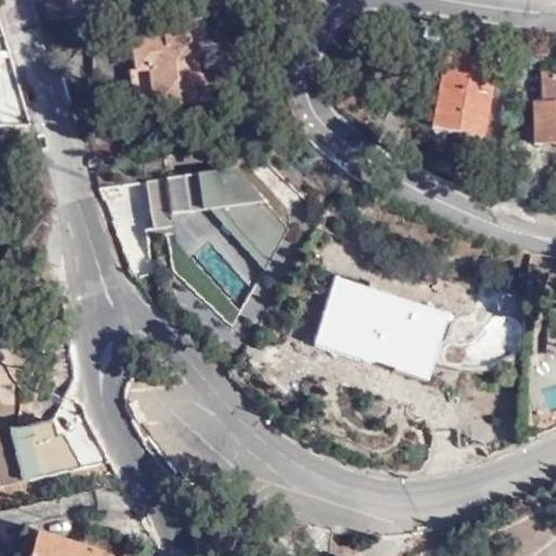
[(171,20),(172,36),(132,39),(136,112),(213,110),(212,81),(205,82),(202,45),(210,44),(208,16),(171,20)]
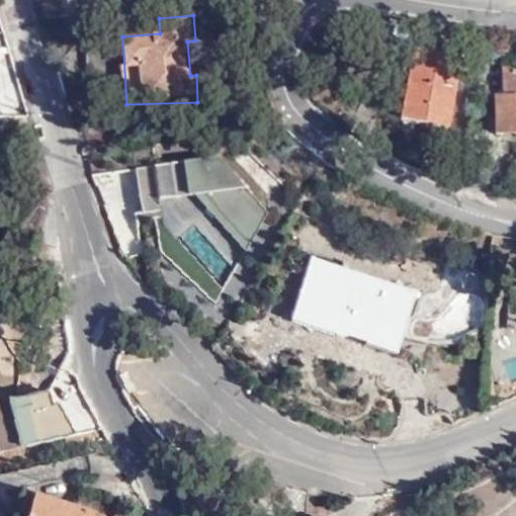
[(451,126),(462,57),(416,51),(405,118),(451,126)]
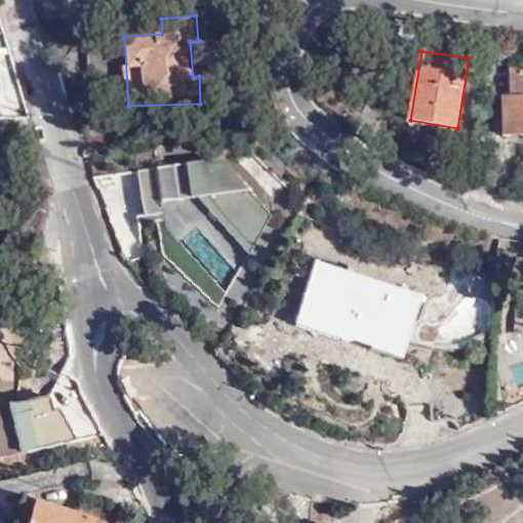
[(62,64),(73,95),(97,85),(89,54),(62,64)]
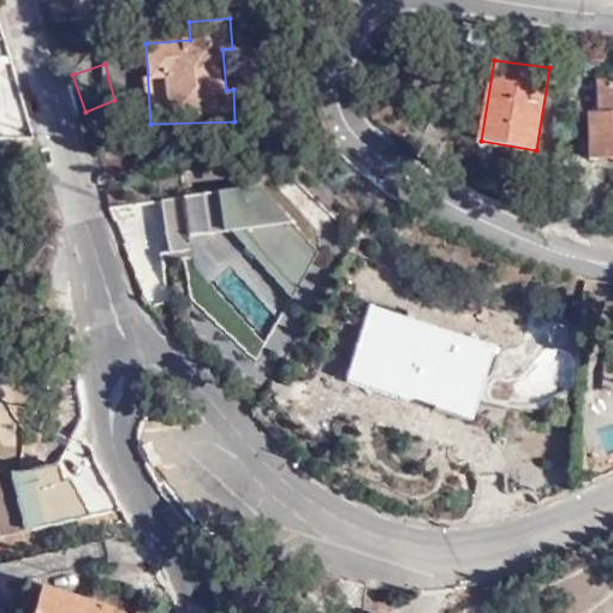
[(600,111),(591,112),(591,155),(612,155),(612,77),(600,77),(600,111)]
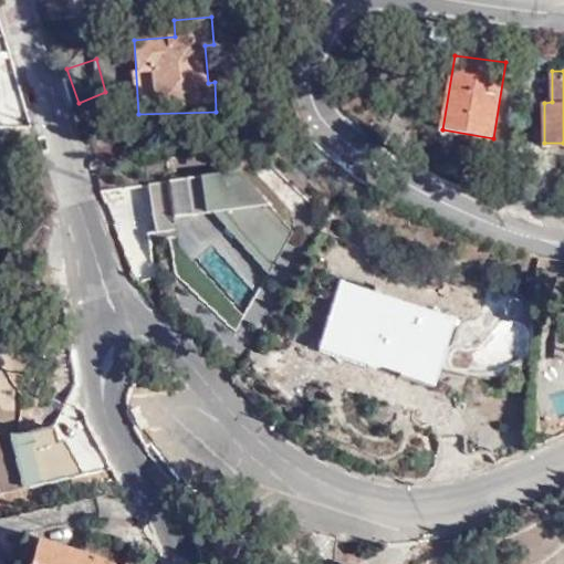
[(247,264),(279,259),(262,164),(147,183),(156,232),(179,229),(184,250),(242,240),(247,264)]
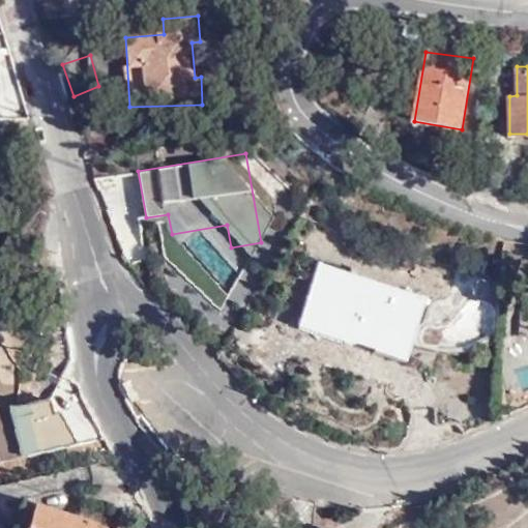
[(390,288),(388,298),(343,288),(344,277),(310,268),(298,321),(378,341),(376,352),(407,359),(421,295),(390,288)]
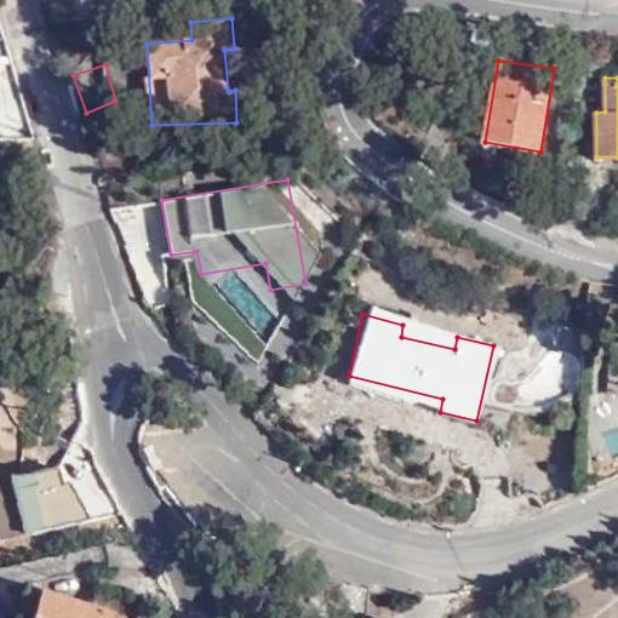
[(0,543),(84,522),(67,453),(0,469),(0,543)]
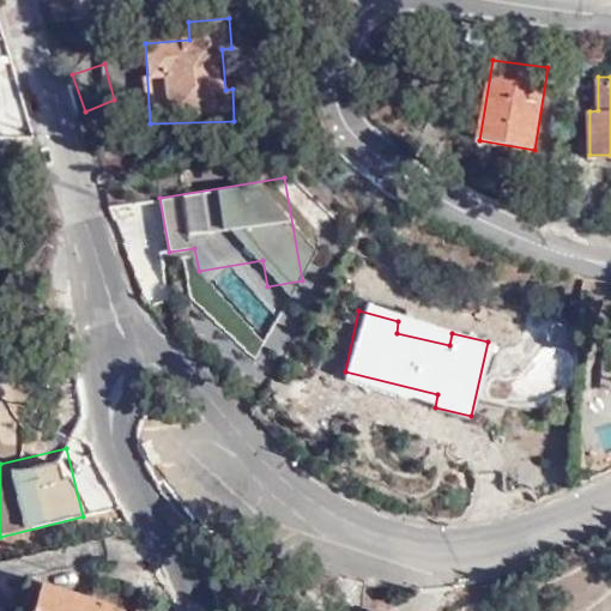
[(42,585),(34,610),(121,610),(122,609),(42,585)]
